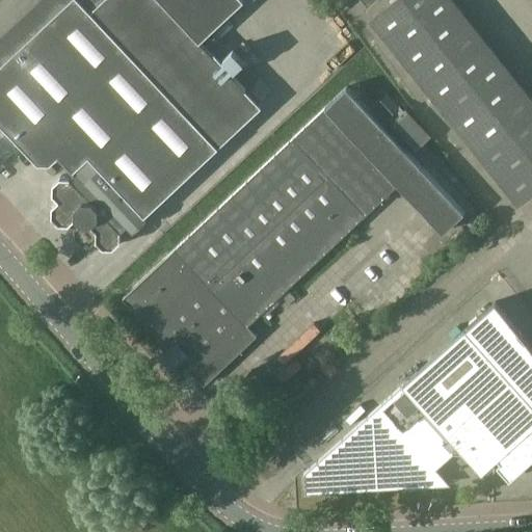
[(239,0),(38,0),(0,37),(0,124),(37,163),(49,164),(57,157),(73,174),(70,177),(60,177),(53,183),(52,194),(58,200),(52,206),(52,216),(58,223),(69,223),(74,230),(74,239),(81,245),(90,246),(97,241),(103,247),(113,247),(121,241),(121,231),(126,224),(132,232),(147,219),(145,218),(261,109),(196,41),(239,0)]
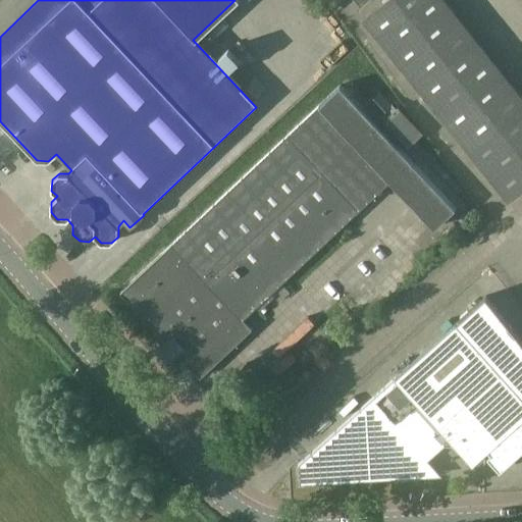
[(521,0),(466,0),(521,73),(521,122),(521,123),(518,129),(505,139),(510,145),(499,153),(505,160),(496,167),(502,176),(492,189),(503,196),(521,181),(521,0)]
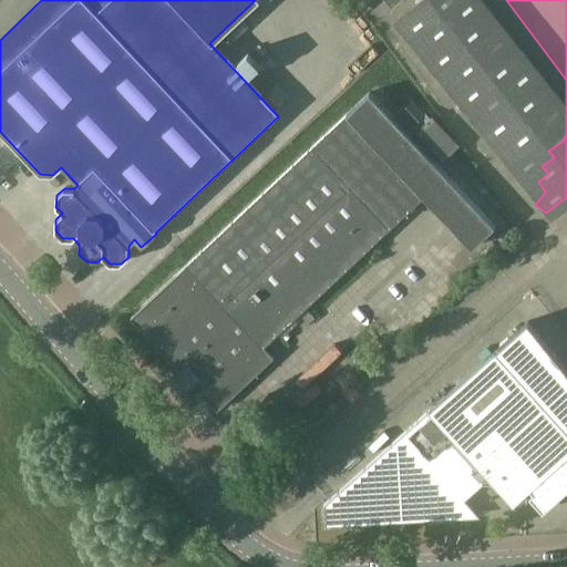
[(485,228),(492,228),(493,218),(453,156),(454,148),(433,115),(404,133),(385,132),(372,110),(370,137),(363,141),(352,124),(369,114),(358,96),(337,111),(349,130),(352,130),(367,151),(366,158),(364,160),(362,181),(367,187),(366,198),(385,229),(423,205),(447,244),(460,245),(485,228)]
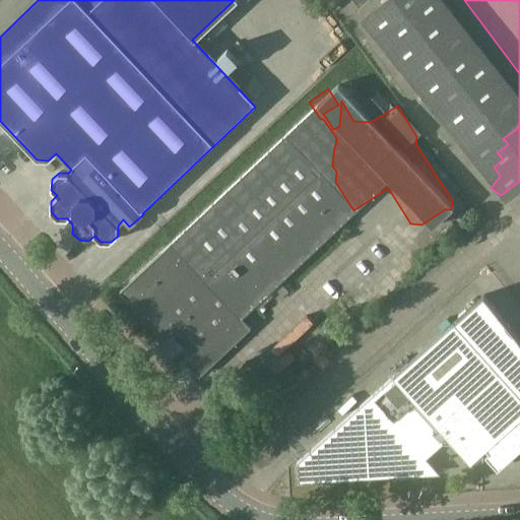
[(333,191),(313,209),(338,235),(356,217),(333,191)]
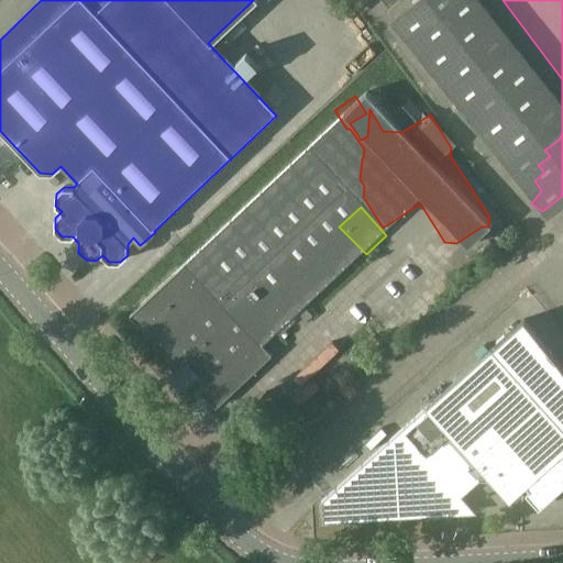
[(340,312),(318,339),(349,370),(372,348),(340,312)]
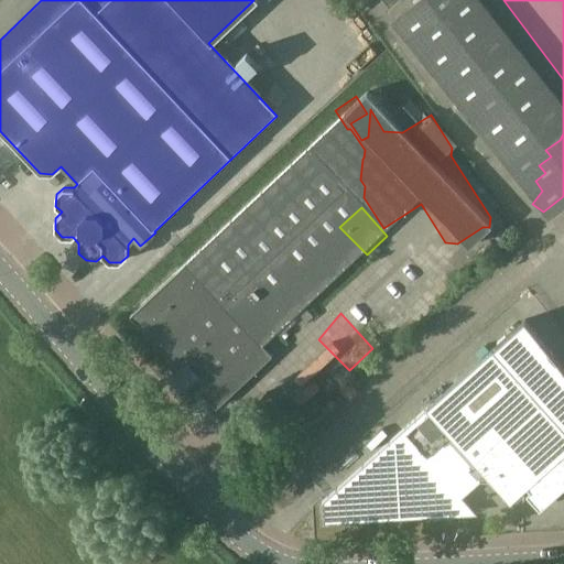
[(563,366),(524,322),(323,505),(324,524),(465,518),(464,499),(487,477),(511,503),(528,489),(531,492),(527,496),(540,511),(563,489),(563,366)]
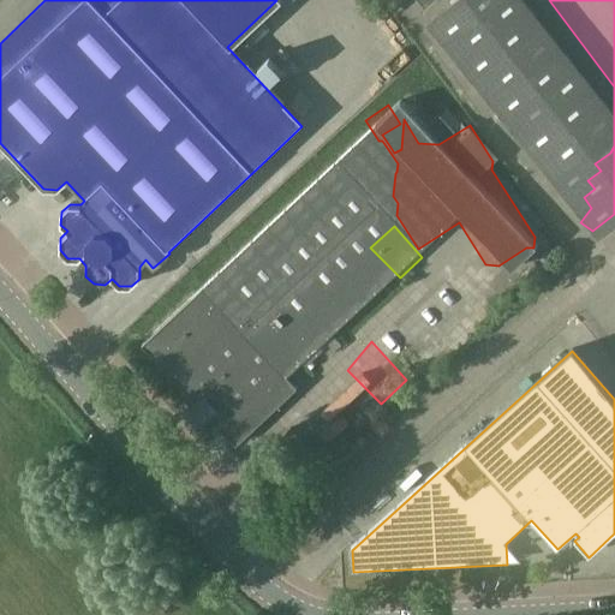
[(204,394),(185,413),(198,428),(218,408),(204,394)]
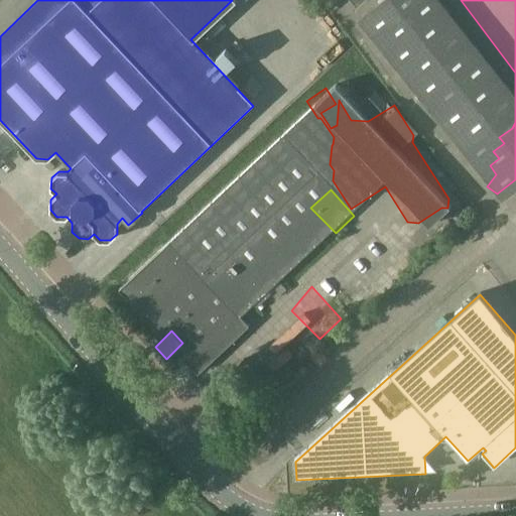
[(274,343),(249,372),(265,391),(300,358),(285,340),(280,346),(274,343)]
